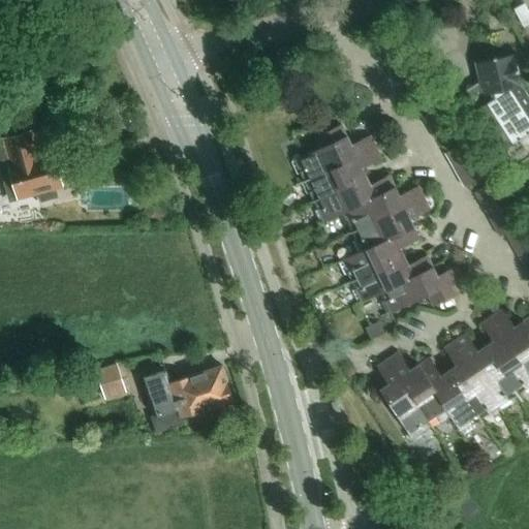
[(475,102),(505,148),(528,132),(528,97),(522,85),(515,55),(476,63),(483,97),(475,102)]
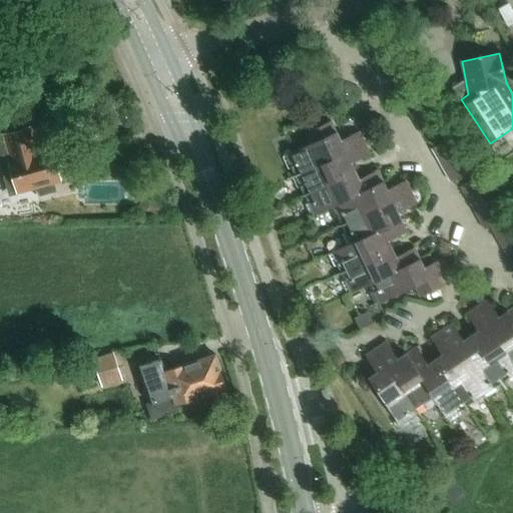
[(287,150),(284,157),(289,169),(293,167),(297,175),(365,142),(360,132),(341,141),(332,122),(309,132),(314,143),(293,153),(291,148),(287,150)]
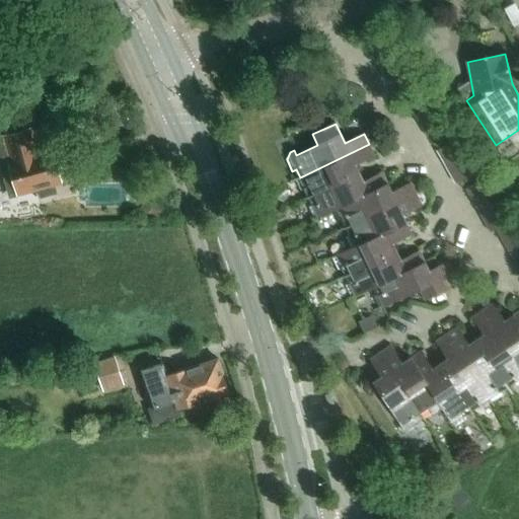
[(41,156),(34,130),(4,137),(18,199),(40,194),(41,200),(59,196),(57,188),(64,186),(56,152),(41,156)]
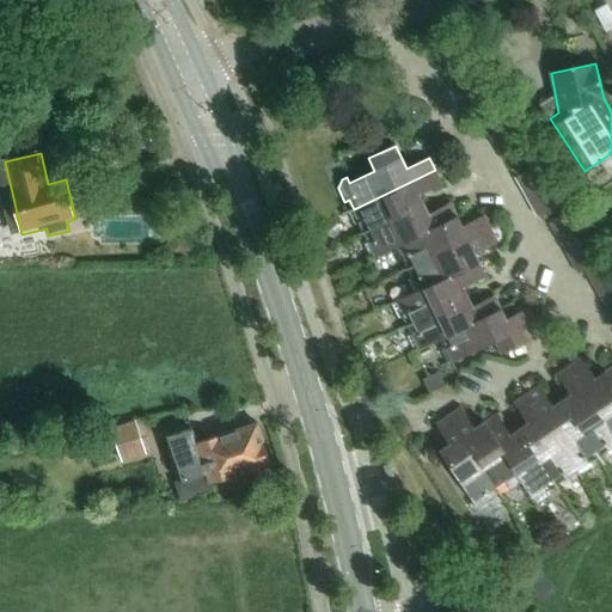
[(420,196),(442,185),(435,170),(354,209),(365,232),(424,203),(420,196)]
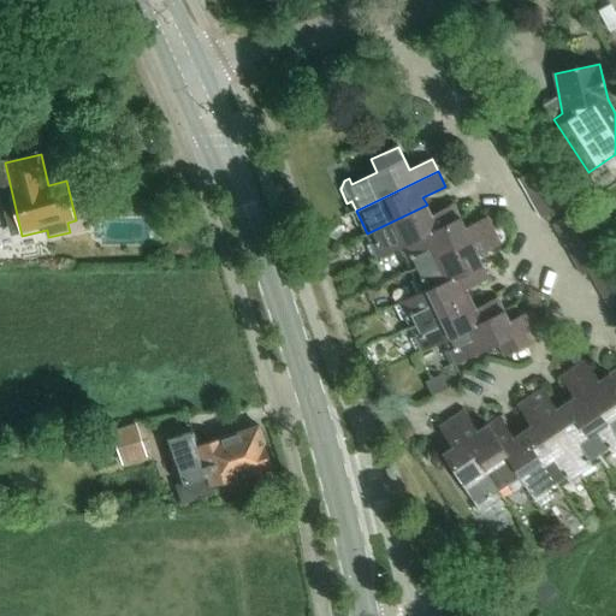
[(432,217),(427,205),(367,234),(379,259),(402,248),(461,219),(455,206),(432,217)]
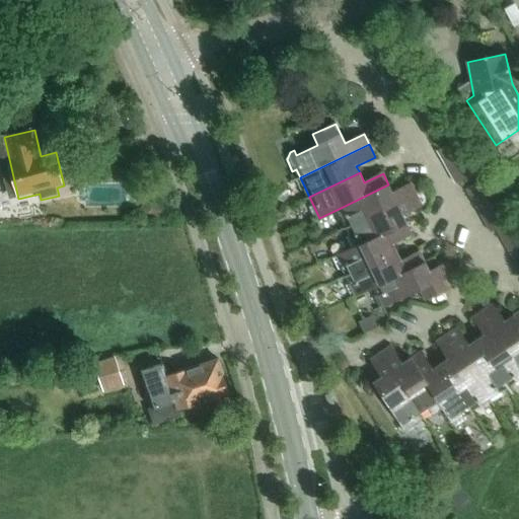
[(339,209),(347,228),(417,195),(412,183),(392,193),(388,184),(339,209)]
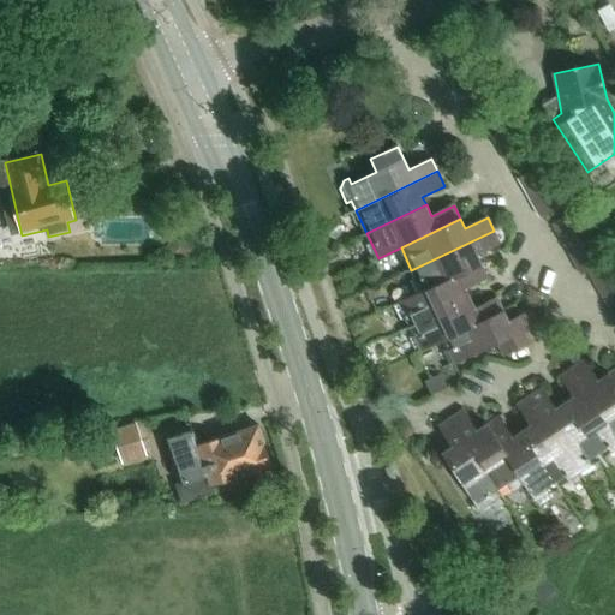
[(411,270),(422,292),(423,294),(483,267),(478,256),(500,245),(494,231),(411,270)]
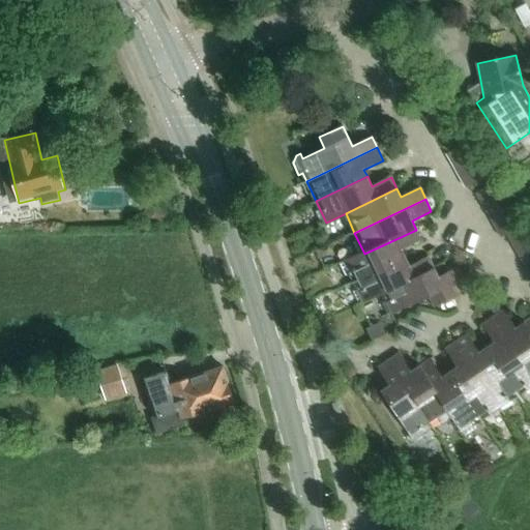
[(149,210),(146,215),(148,224),(160,221),(157,208),(149,210)]
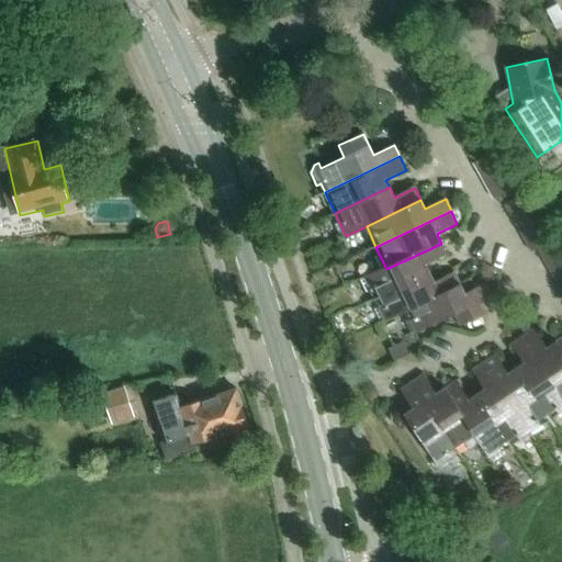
[(441,244),(386,269),(385,267),(364,277),(375,300),(430,273),(427,265),(447,256),(441,244)]
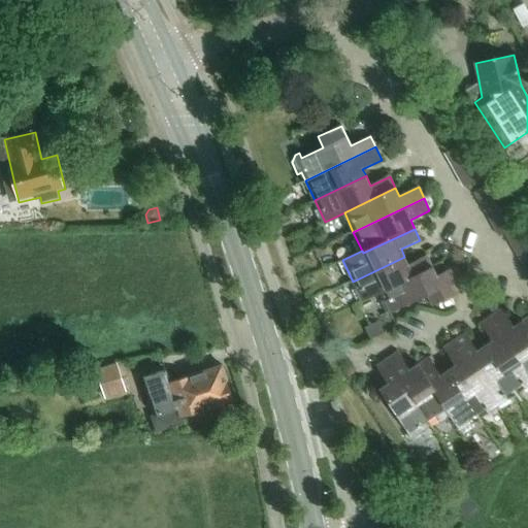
[(517,257),(527,250),(527,235),(512,245),(517,257)]
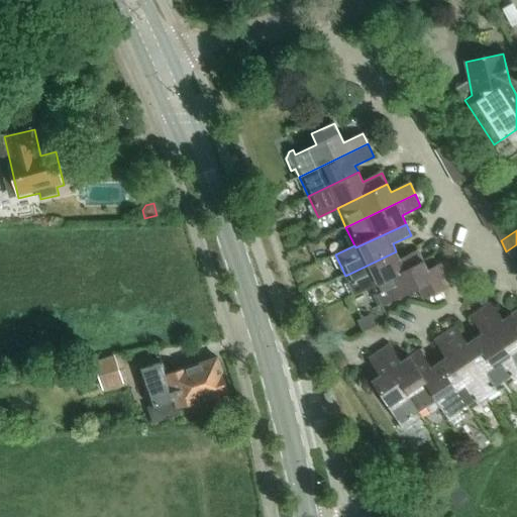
[(512,262),(516,259),(516,244),(506,251),(512,262)]
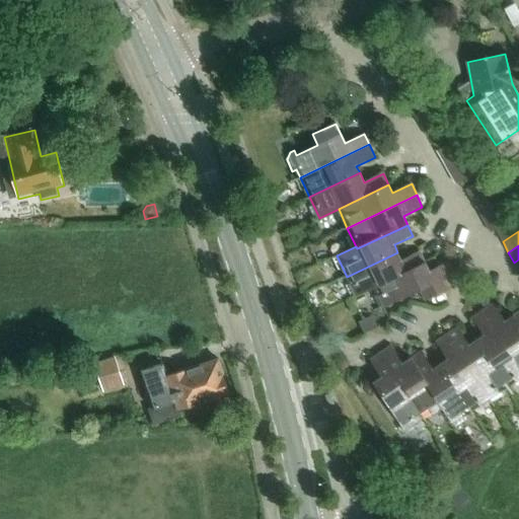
[(397,252),(347,277),(356,297),(377,288),(426,265),(420,251),(401,261),(397,252)]
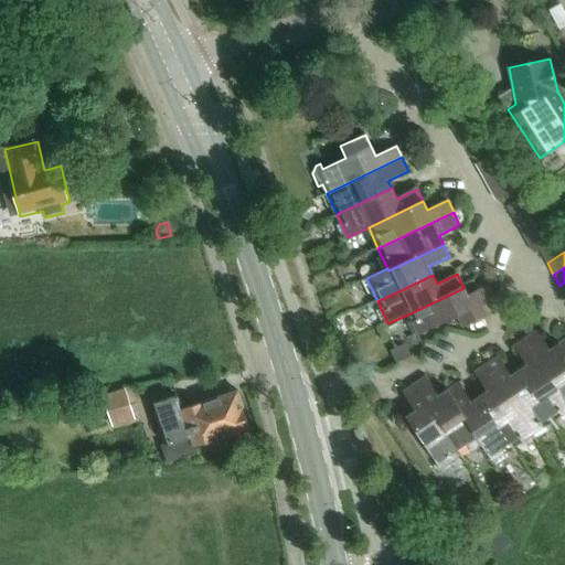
[(467,296),(464,288),(411,313),(420,333),(459,316),(465,328),(489,317),(483,304),(494,299),(488,286),(467,296)]
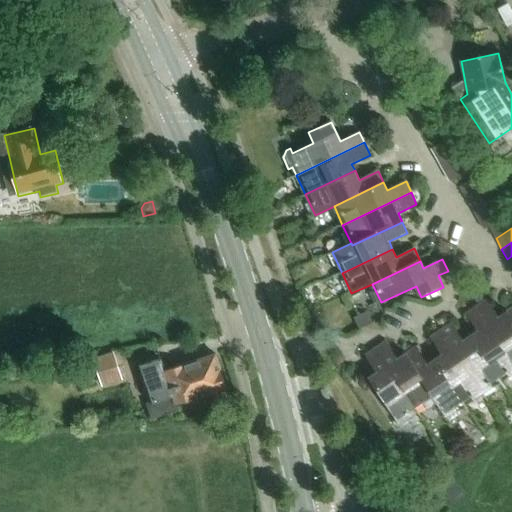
[(511,352),(511,313),(510,310),(499,317),(488,300),(480,305),(511,352)]
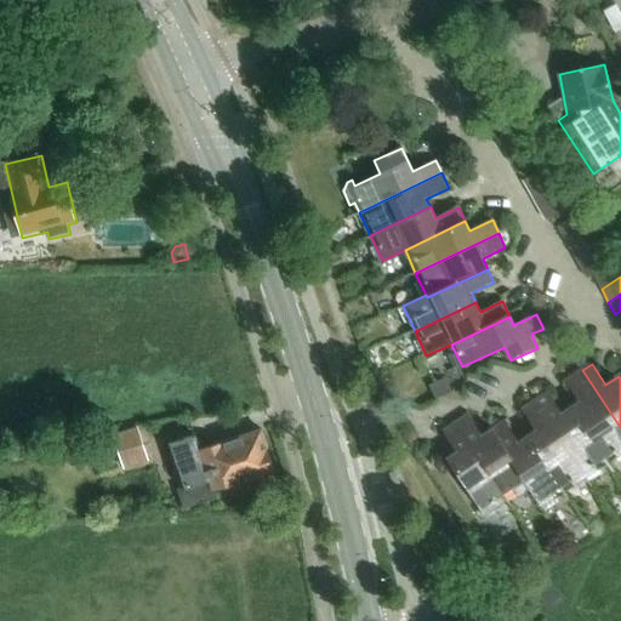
[(610,461),(620,454),(620,427),(582,370),(565,381),(580,402),(575,405),(610,461)]
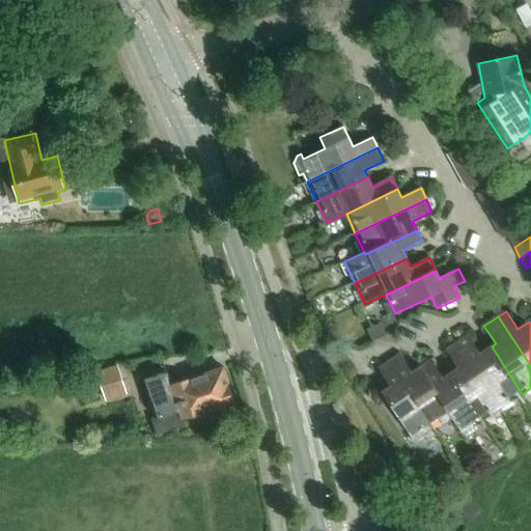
[(469,335),(460,340),(503,407),(522,394),(492,346),(480,354),(469,335)]
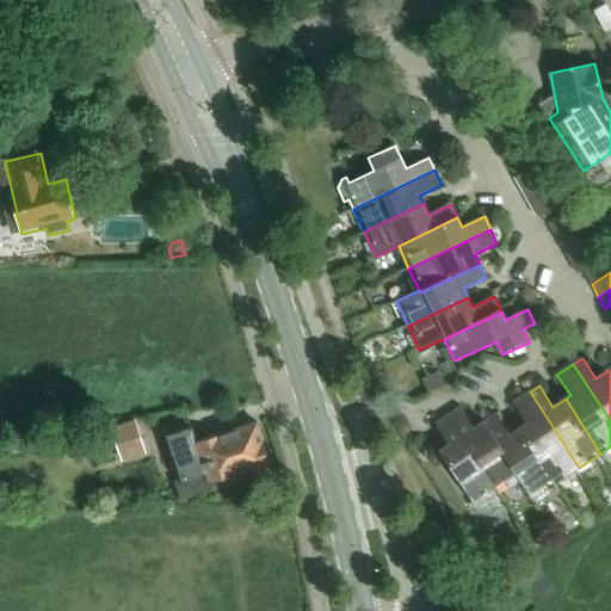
[(528,424),(522,427),(557,482),(579,468),(530,392),(514,402),(528,424)]
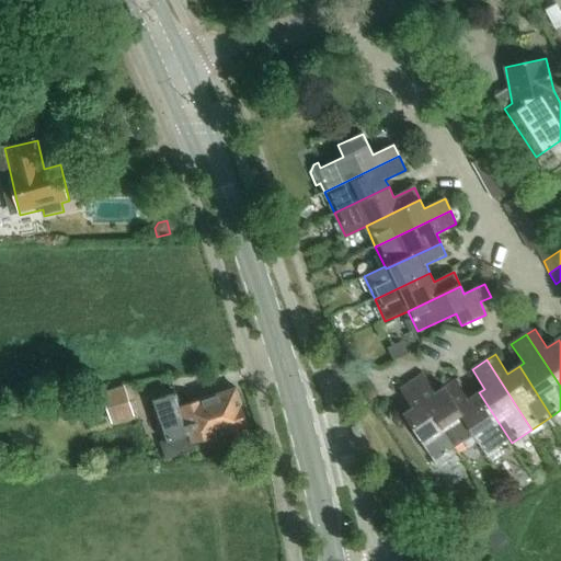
[(480,437),(447,387),(436,393),(423,375),(413,381),(459,450),(480,437)]
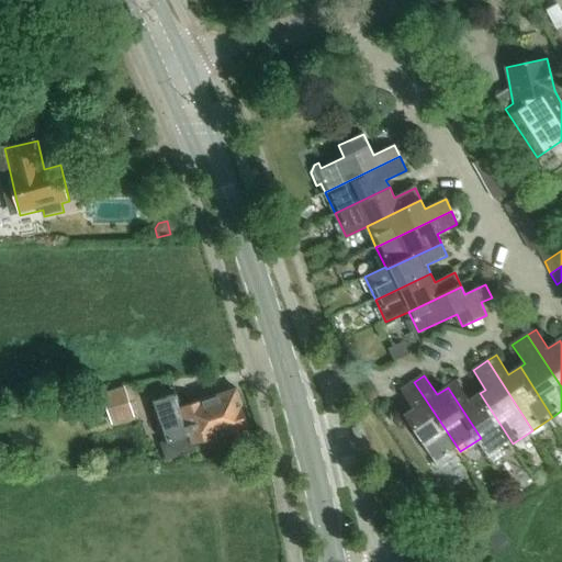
[(493,457),(513,444),(480,393),(469,401),(457,381),(448,388),(481,438),(493,457)]
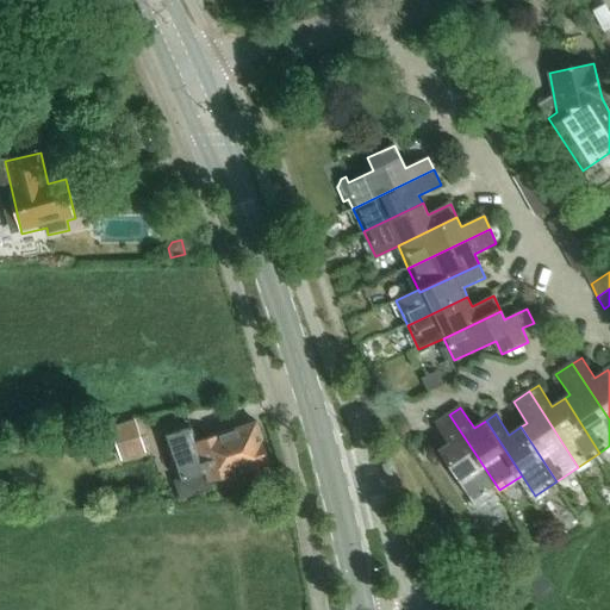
[(475,505),(499,490),(449,415),(435,424),(449,444),(439,450),(475,505)]
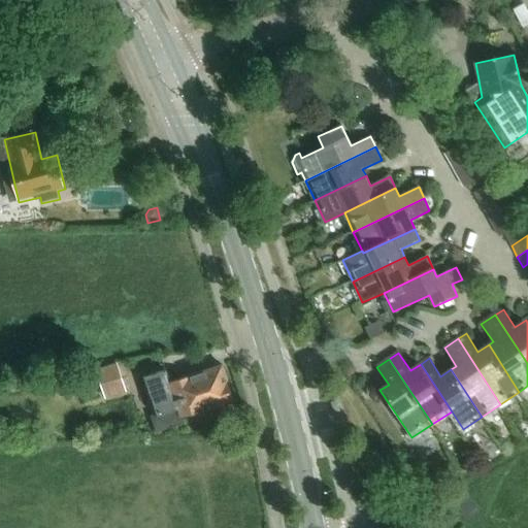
[(125,393),(116,363),(95,370),(104,400),(125,393)]
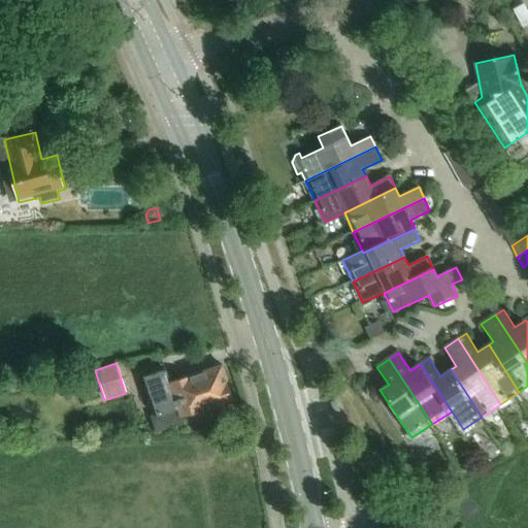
[(167,384),(163,371),(140,378),(153,417),(149,418),(153,433),(185,423),(183,418),(205,410),(208,417),(230,410),(228,402),(233,401),(223,366),(167,384)]
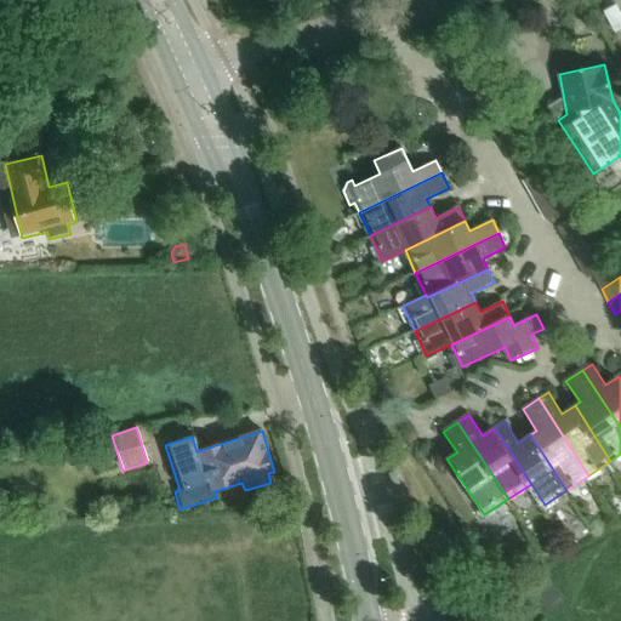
[(560,599),(546,582),(536,590),(550,608),(560,599)]
